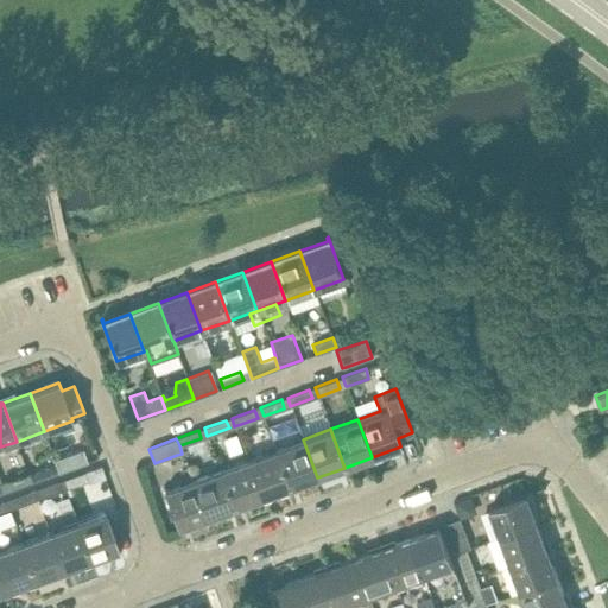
[(290,488),(317,477),(303,439),(276,449),(290,488)]
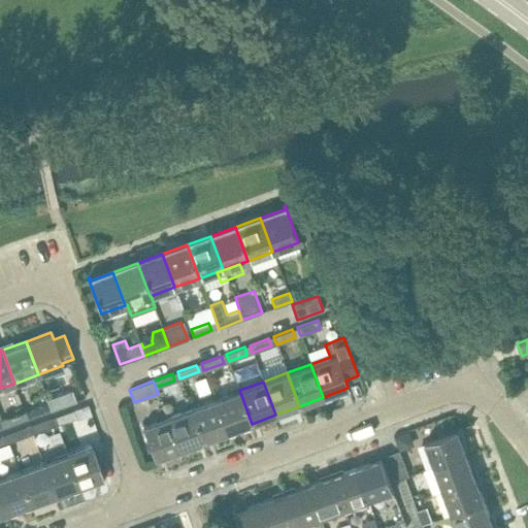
[(52,409),(57,407),(76,401),(72,389),(46,398),(48,402),(52,409)]
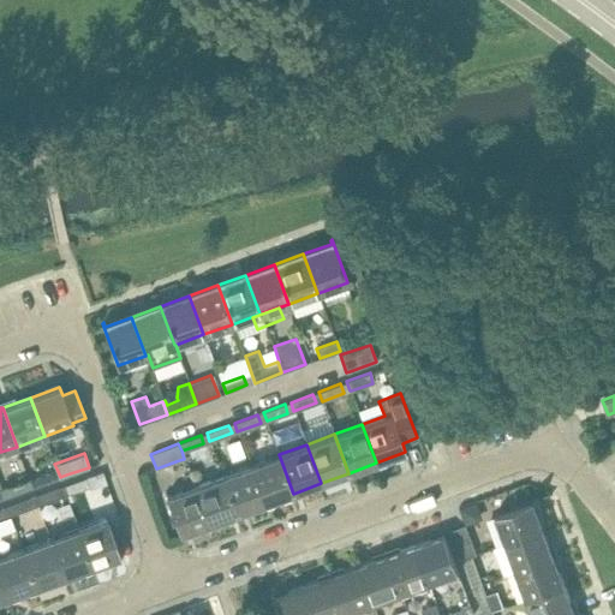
[(264,505),(293,494),(279,454),(250,465),(264,505)]
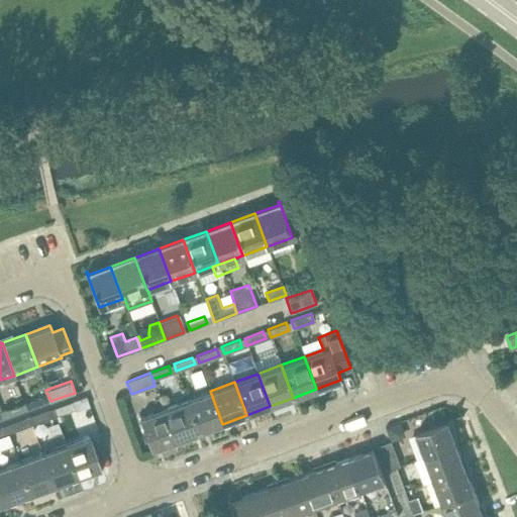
[(134,403),(158,394),(154,386),(150,387),(131,394),(134,403)]
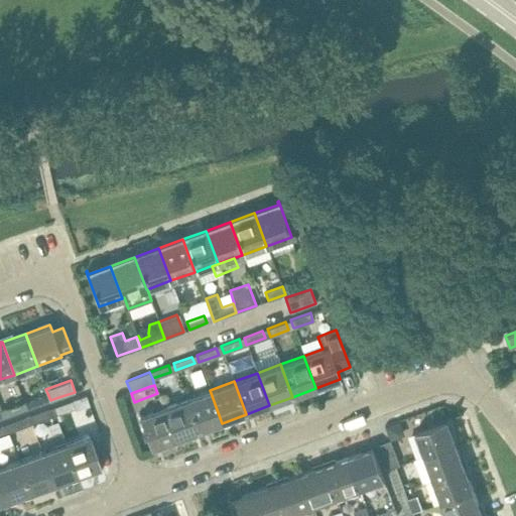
[(199,431),(222,423),(210,390),(186,399),(199,431)]
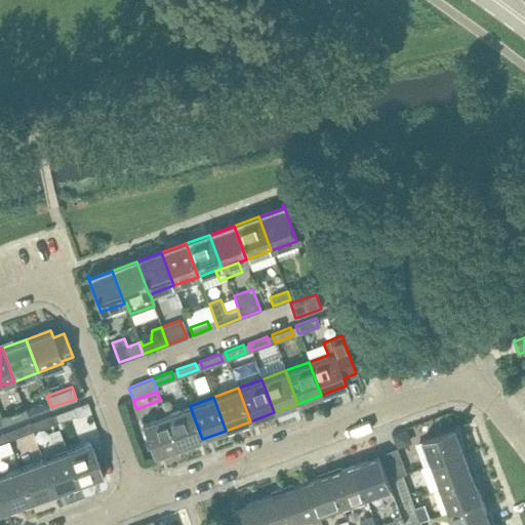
[(48,400),(29,407),(32,414),(51,407),(48,400)]
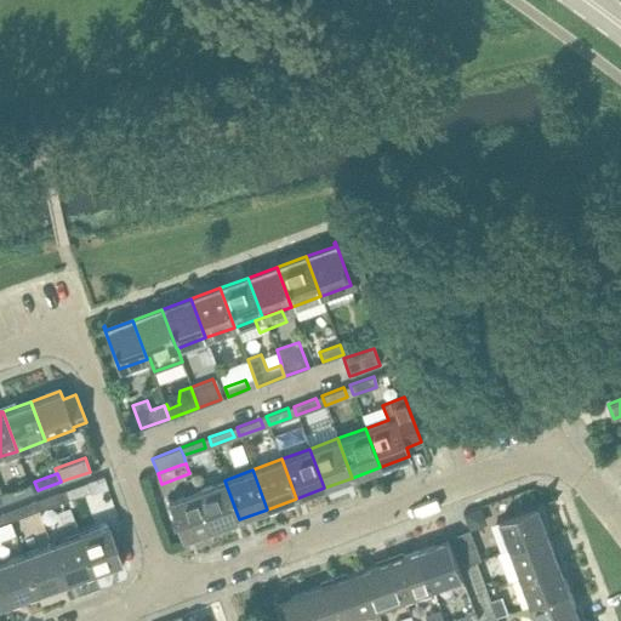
[(210,530),(239,519),(224,480),(195,490),(210,530)]
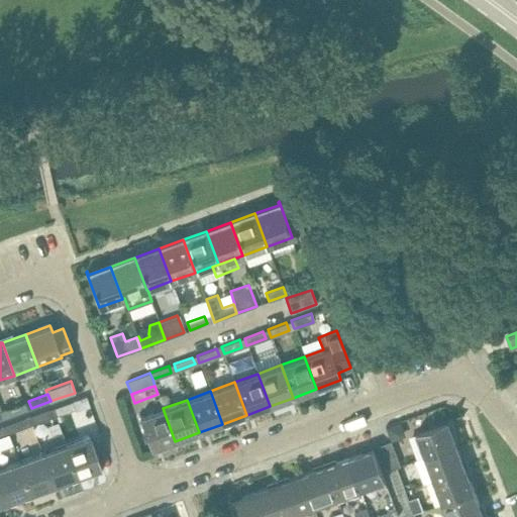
[(54,416),(56,416),(75,409),(72,401),(50,409),(54,416)]
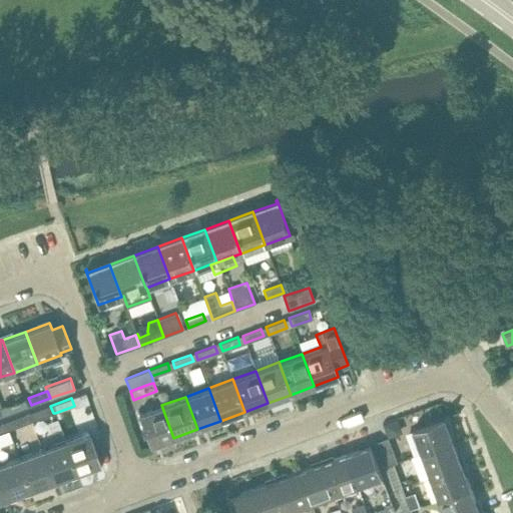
[(23,399),(5,406),(8,414),(26,407),(23,399)]
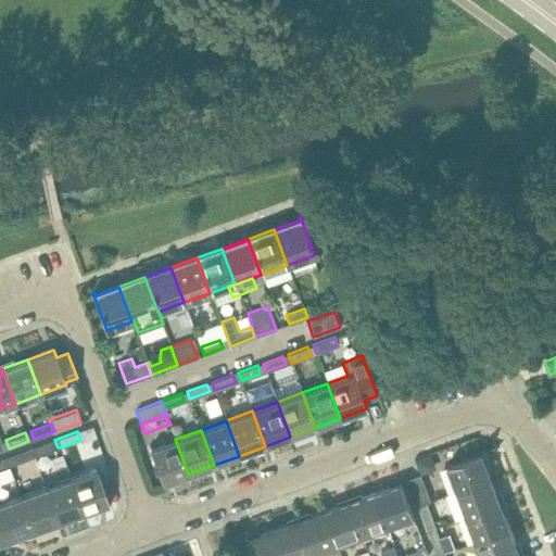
[(163,483),(188,475),(175,439),(150,449),(163,483)]
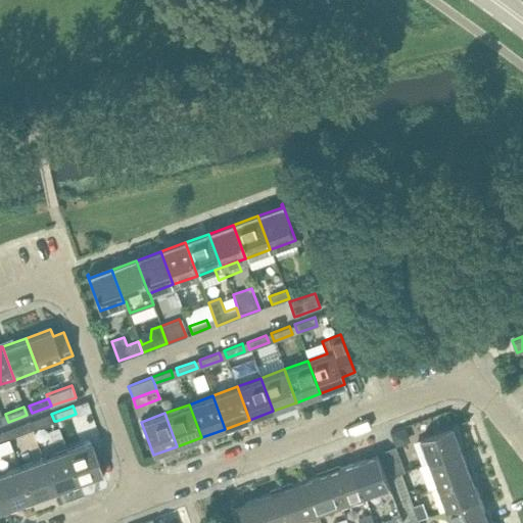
[(47,416),(30,422),(32,430),(49,423),(47,416)]
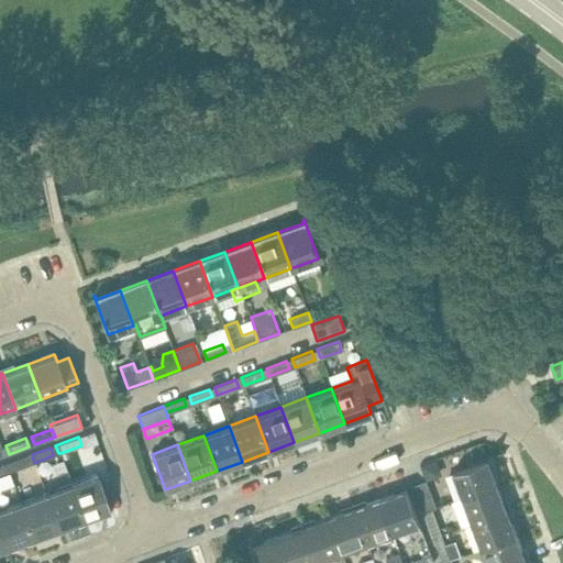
[(26,456),(6,463),(9,472),(30,464),(26,456)]
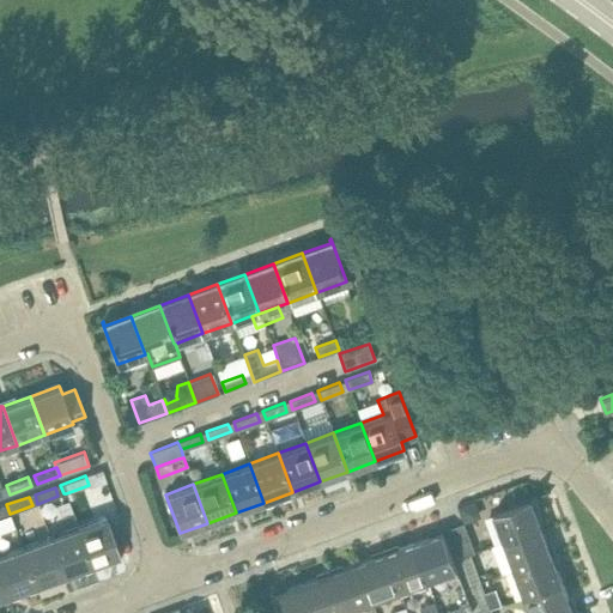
[(504,541),(542,527),(532,498),(493,513),(504,541)]
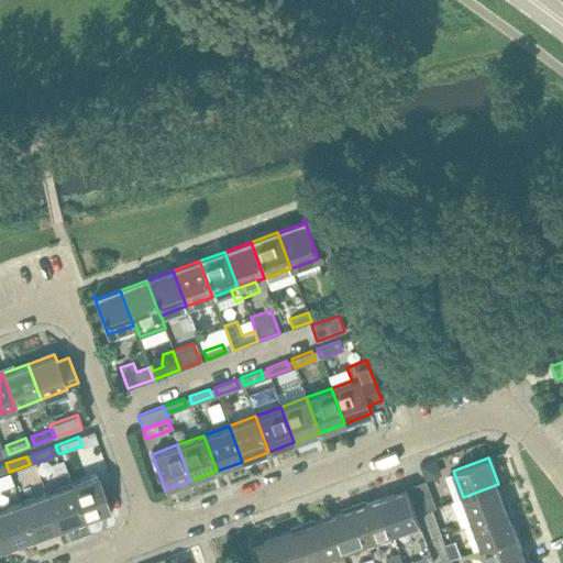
[(84,519),(110,510),(98,474),(70,484),(84,519)]
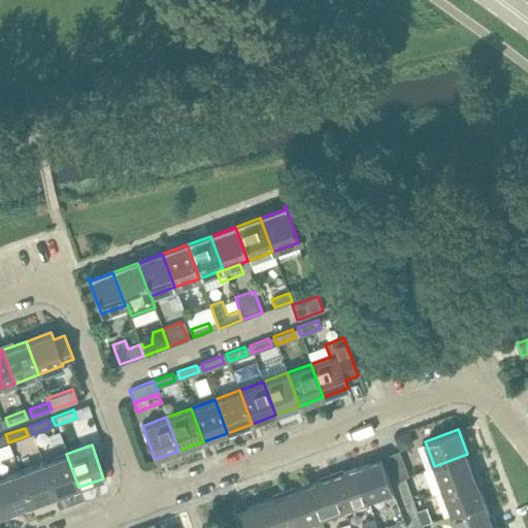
[(8,464),(29,460),(26,449),(6,453),(8,464)]
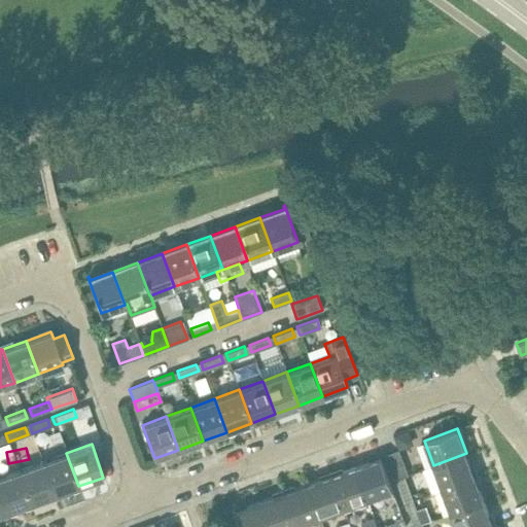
[(397,479),(405,476),(409,475),(398,450),(388,454),(395,473),(397,479)]
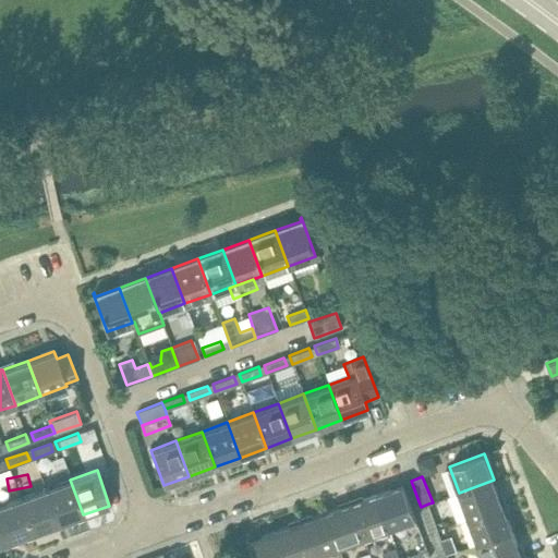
[(58,524),(83,514),(70,480),(46,488),(58,524)]
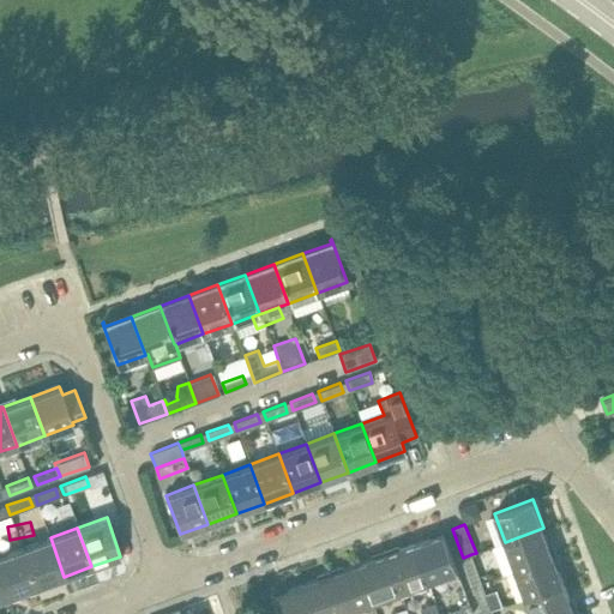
[(515,570),(553,555),(543,528),(505,542),(515,570)]
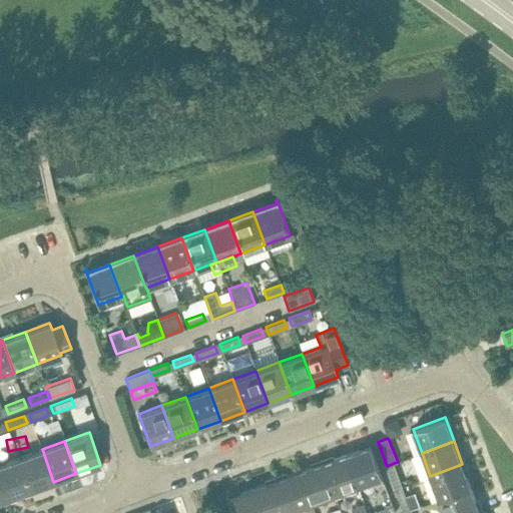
[(359,486),(365,484),(383,477),(371,445),(347,454),(359,486)]
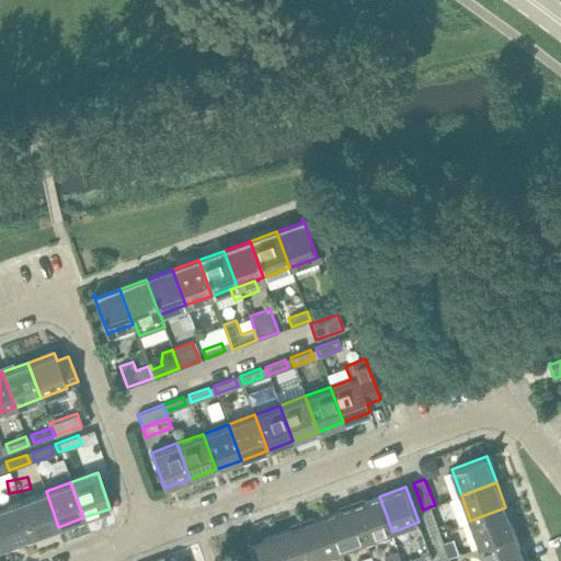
[(33,536),(58,527),(46,491),(20,501),(33,536)]
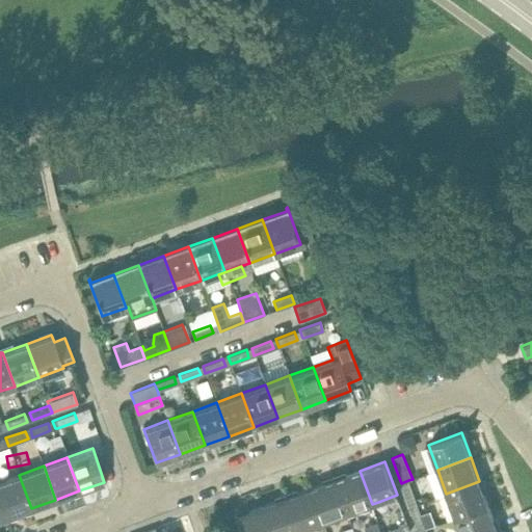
[(348,512),(372,504),(360,471),(336,479),(348,512)]
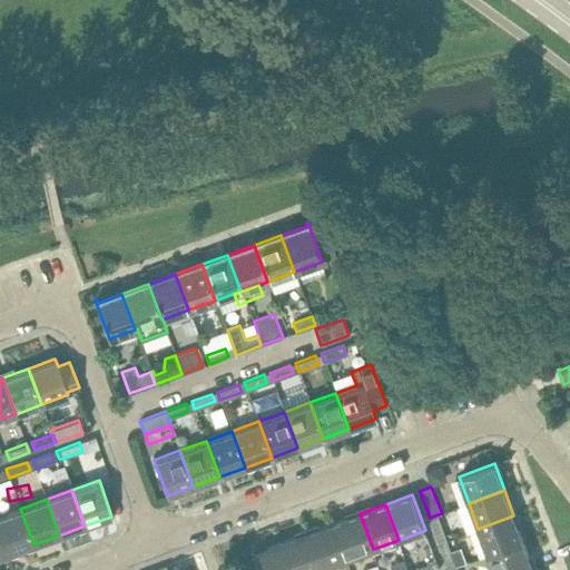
[(0,533),(8,554),(33,544),(20,509),(0,516),(0,533)]
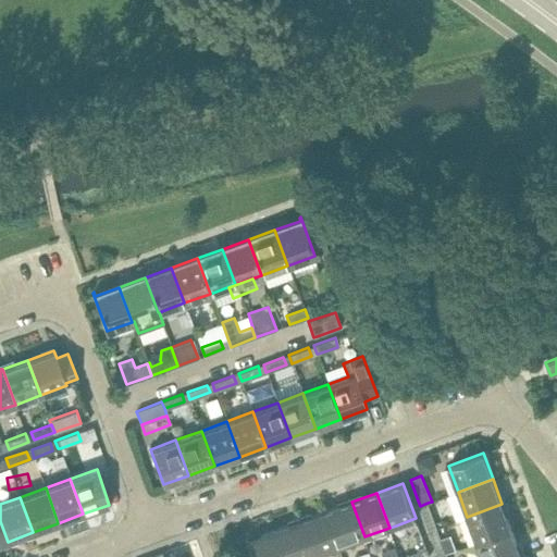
[(338,546),(364,536),(351,502),(325,511),(338,546)]
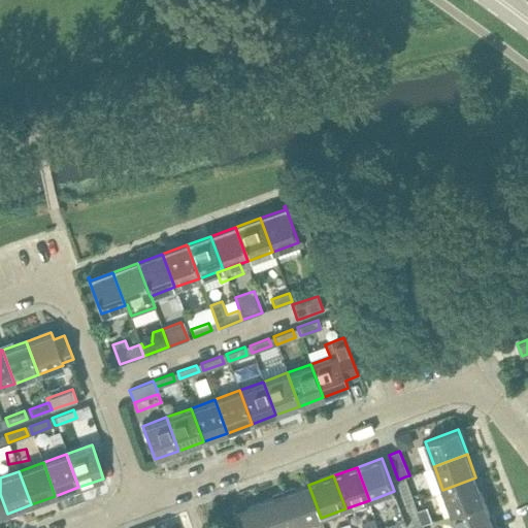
[(452,515),(469,507),(485,502),(475,477),(442,490),(452,515)]
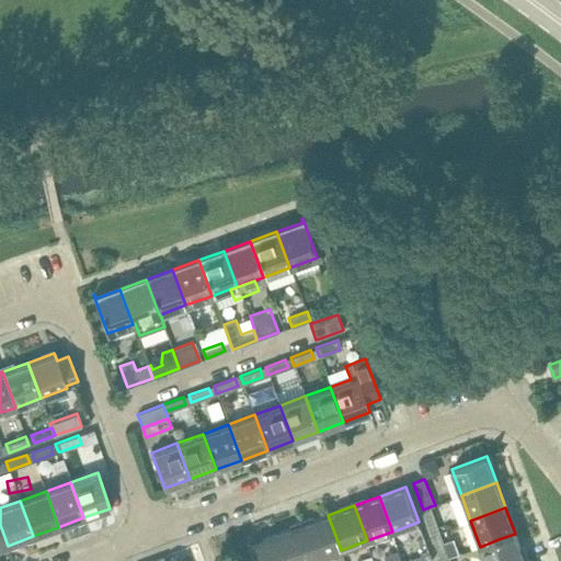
[(433,512),(425,515),(432,535),(441,533),(433,512)]
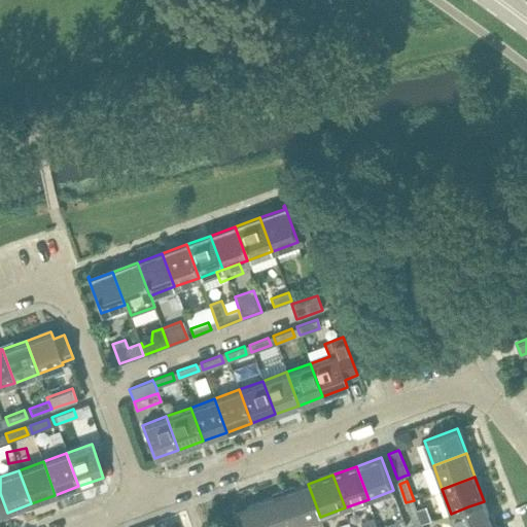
[(296,525),(320,517),(308,484),(284,492),(296,525)]
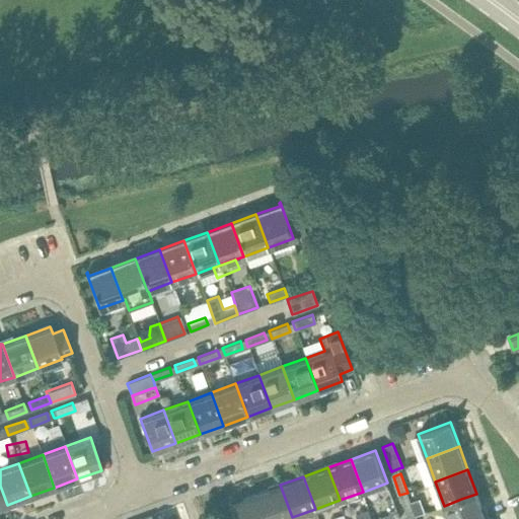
[(265,518),(287,518),(292,517),(280,485),(255,494),(265,518)]
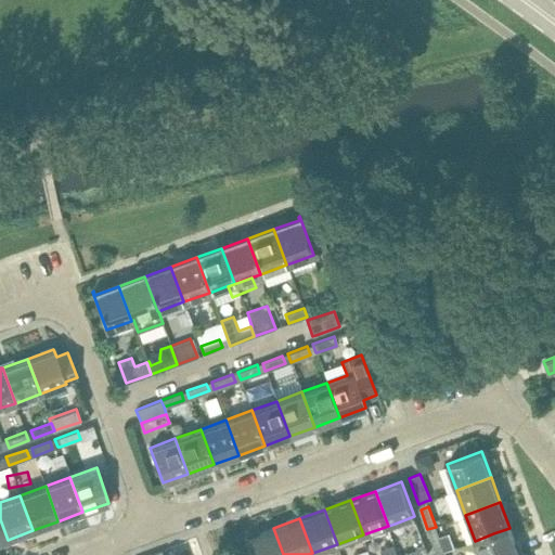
[(255,554),(283,554),(273,528),(248,537),(255,554)]
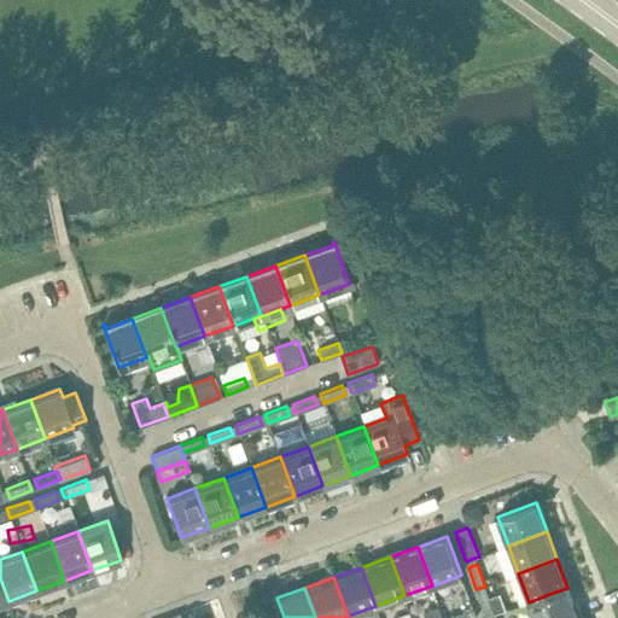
[(534,617),(570,617),(578,616),(567,588),(549,594),(529,602),(534,617)]
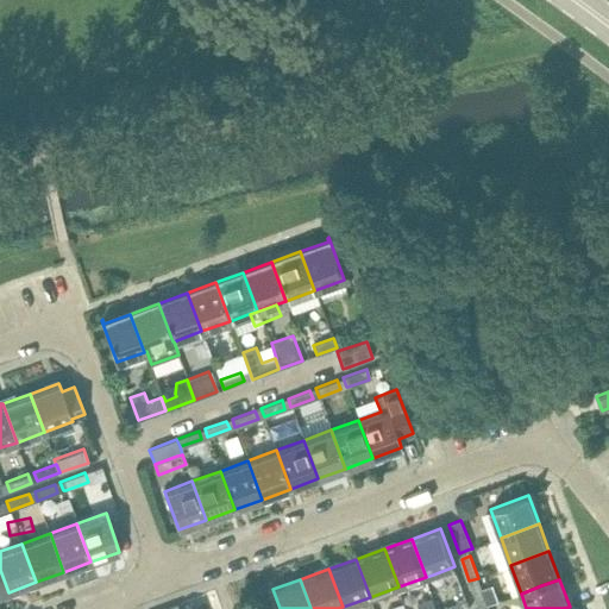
[(479,583),(471,586),(479,608),(488,606),(479,583)]
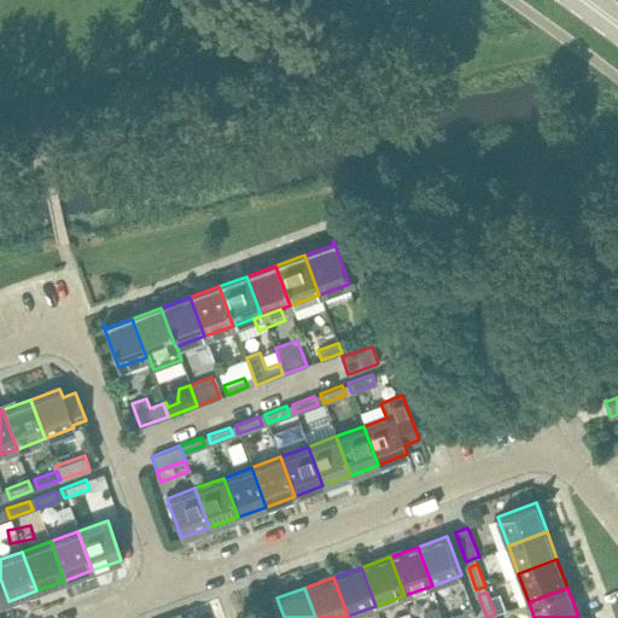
[(450,617),(474,617),(477,617),(470,599),(459,602),(462,612),(450,617)]
